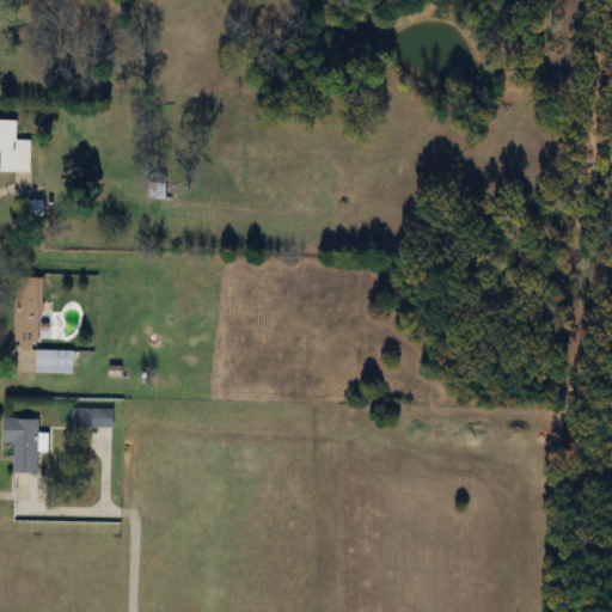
[(0,172),(34,172),(34,140),(19,140),(19,118),(0,117),(0,172)]
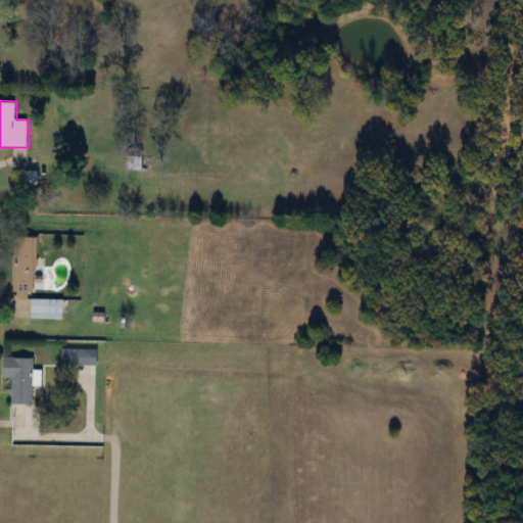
[(38,238),(16,237),(15,299),(37,300),(38,238)]
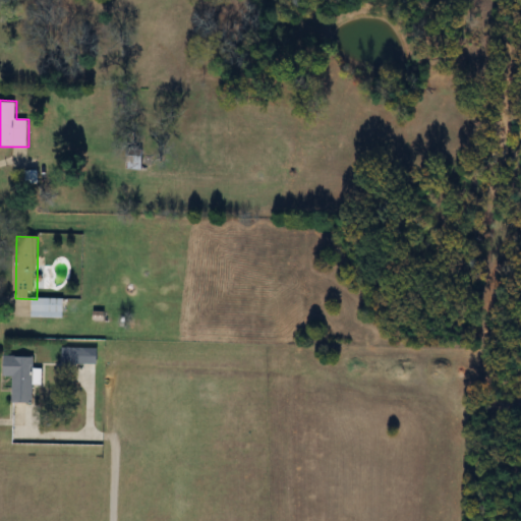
[(65,319),(65,299),(33,299),(33,319),(65,319)]
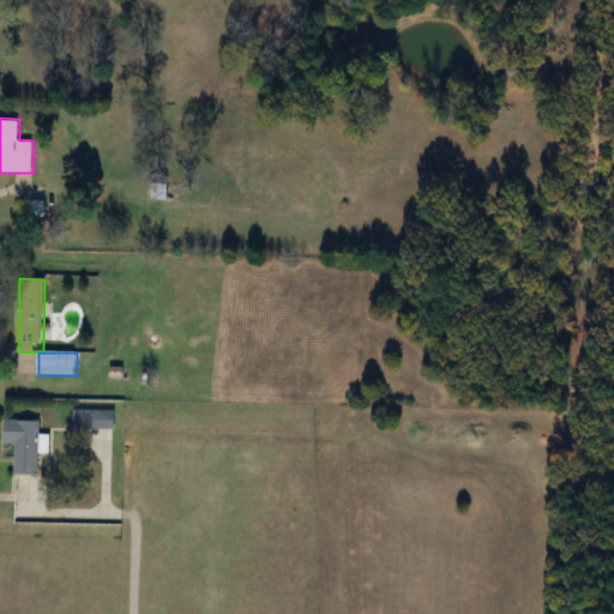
[(74,429),(108,429),(108,411),(74,411),(74,429)]
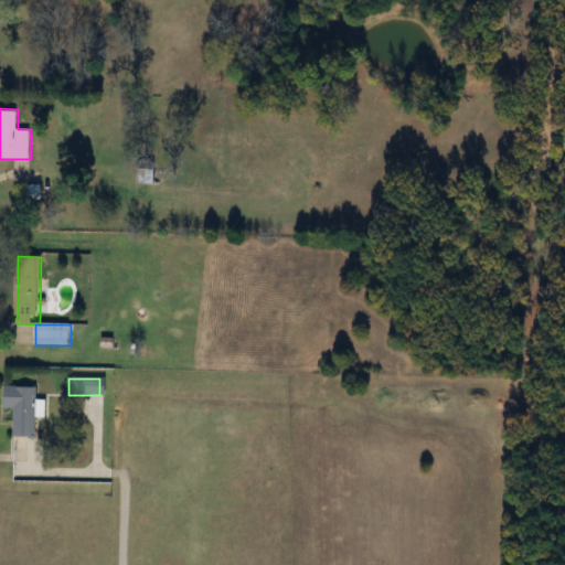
[(36,437),(38,386),(6,386),(6,408),(16,408),(14,437),(36,437)]
